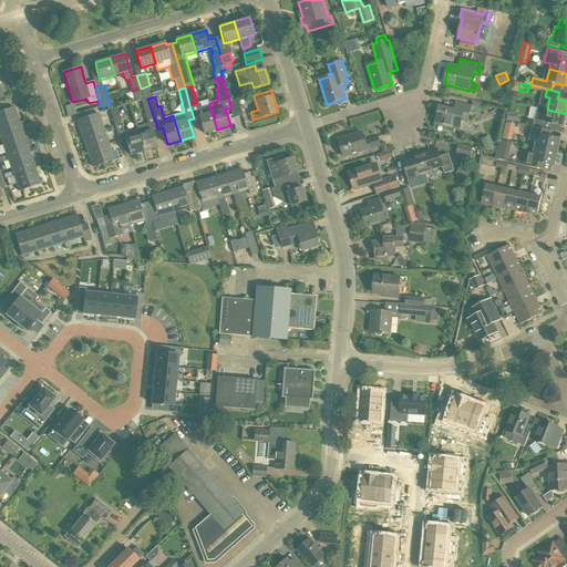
[(152,131),(157,129),(147,99),(142,101),(148,123),(136,126),(144,152),(157,147),(152,131)]
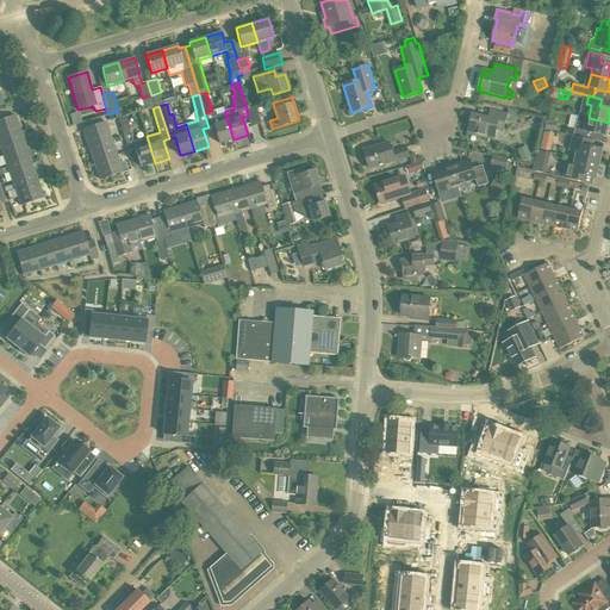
[(255,106),(247,109),(248,116),(251,126),(261,124),(255,106)]
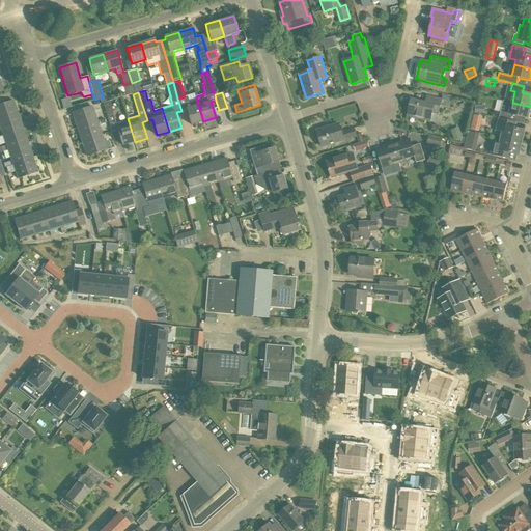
[(187,95),(185,96),(177,99),(182,111),(187,110),(191,124),(203,121),(196,99),(189,101),(187,95)]
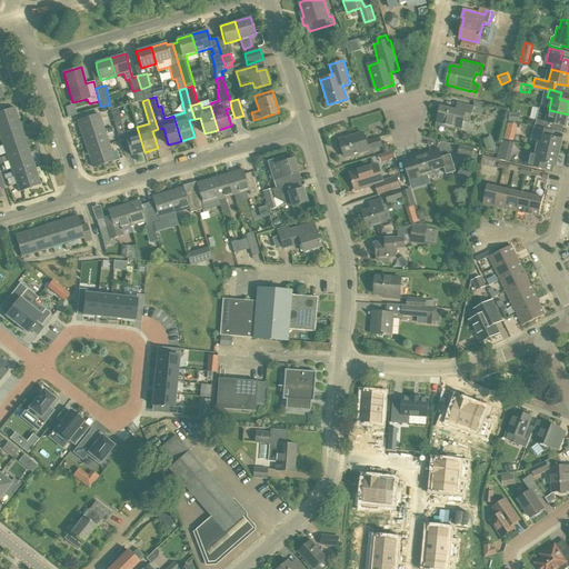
[(469,122),(472,107),(458,103),(456,110),(440,107),(435,130),(436,130),(437,125),(460,130),(462,121),(469,122)]
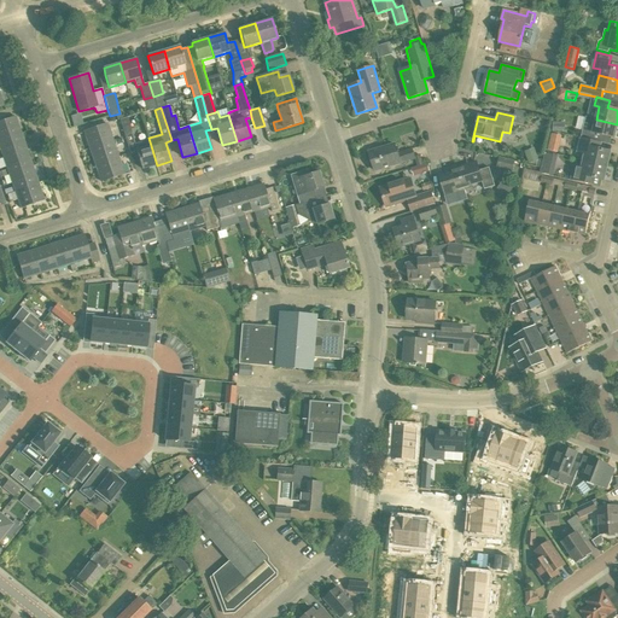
[(0,140),(22,134),(16,117),(0,122),(0,140)]
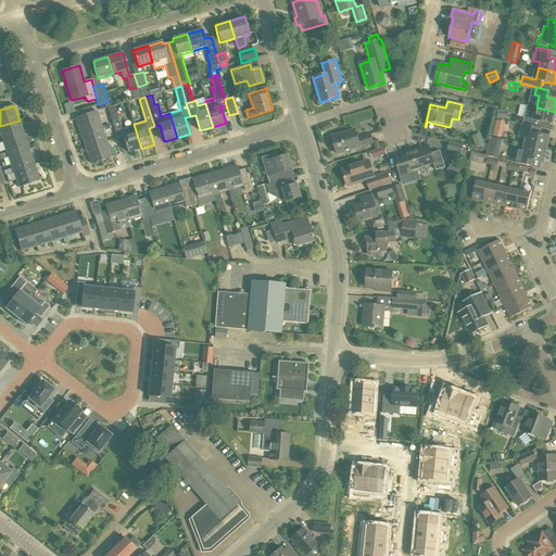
[(112,122),(118,119),(114,105),(109,108),(108,108),(112,122)]
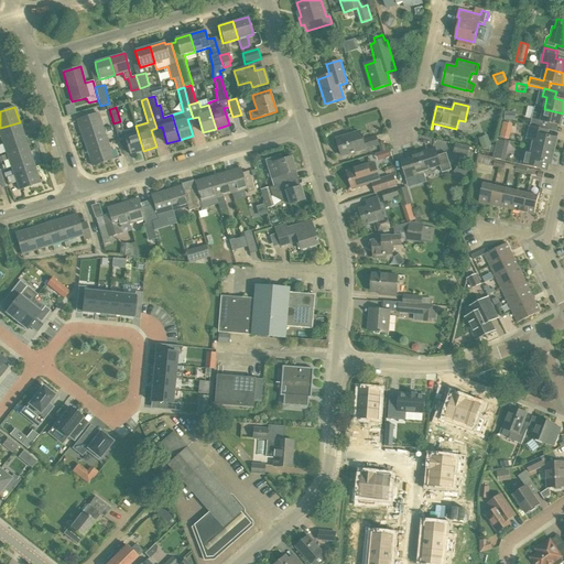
[(563,114),(544,109),(534,107),(532,119),(531,118),(530,126),(544,129),(548,130),(549,123),(561,126),(563,114)]
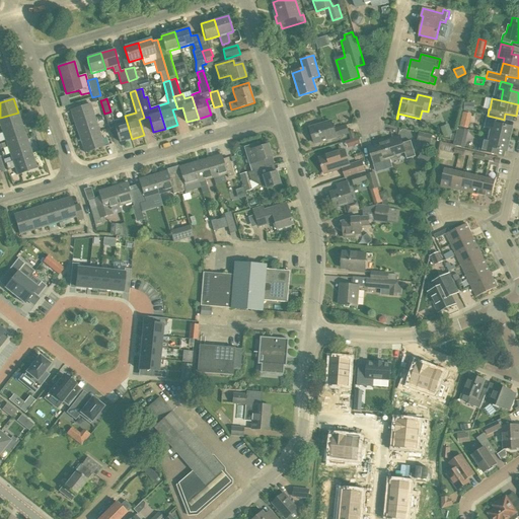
[(75,125),(95,118),(90,103),(70,110),(75,125)]
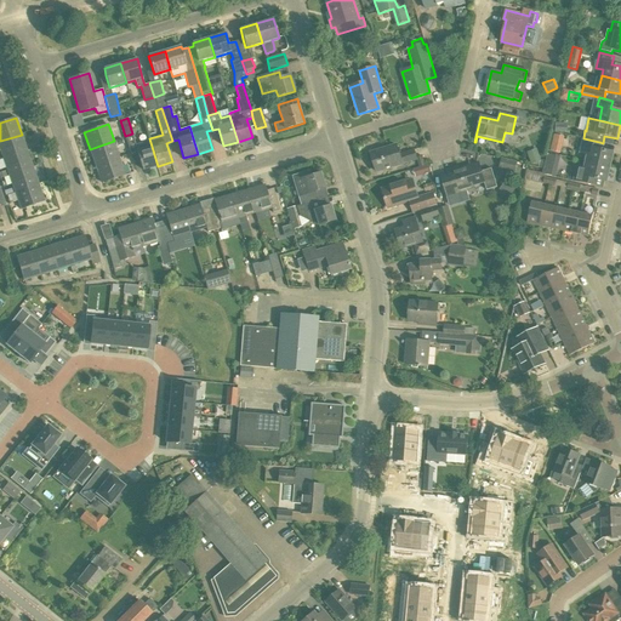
[(560,154),(564,136),(554,134),(550,152),(560,154)]
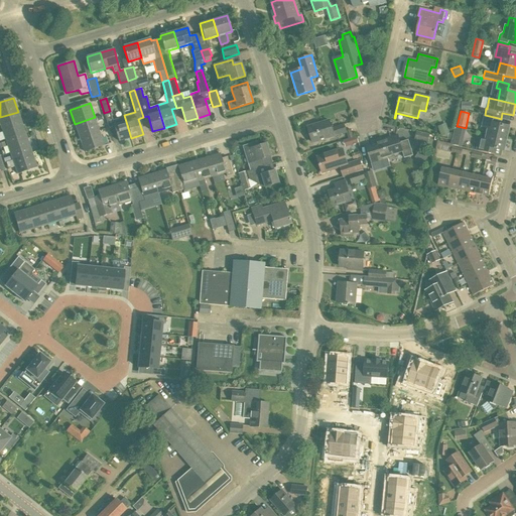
[(0,123),(3,132),(22,125),(18,112),(0,117),(0,123)]
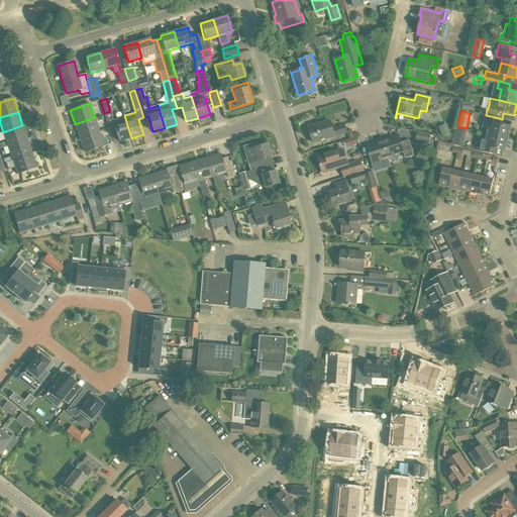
[(119,141),(131,138),(124,115),(125,121),(120,122),(120,124),(114,126),(119,141)]
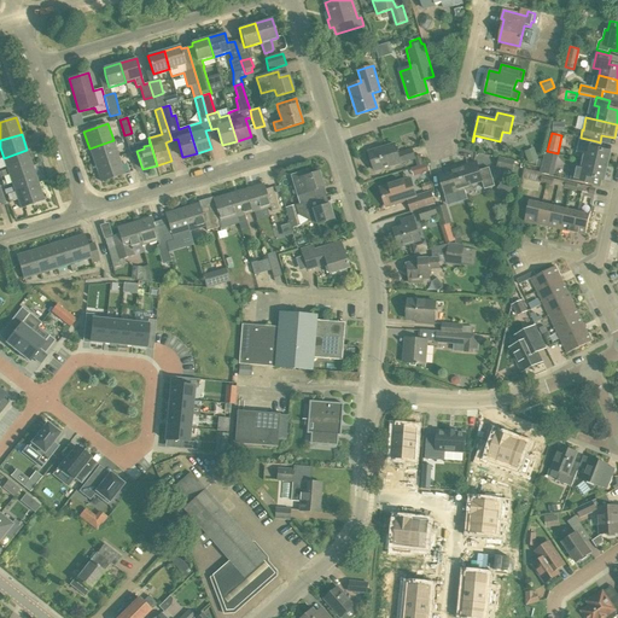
[(522,149),(520,138),(509,140),(511,150),(522,149)]
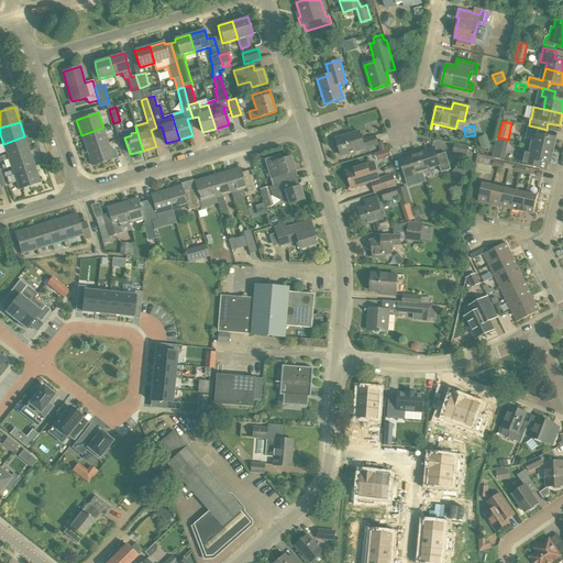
[(543,129),(529,125),(528,125),(525,140),(530,141),(529,146),(553,152),(556,139),(541,135),(543,129)]
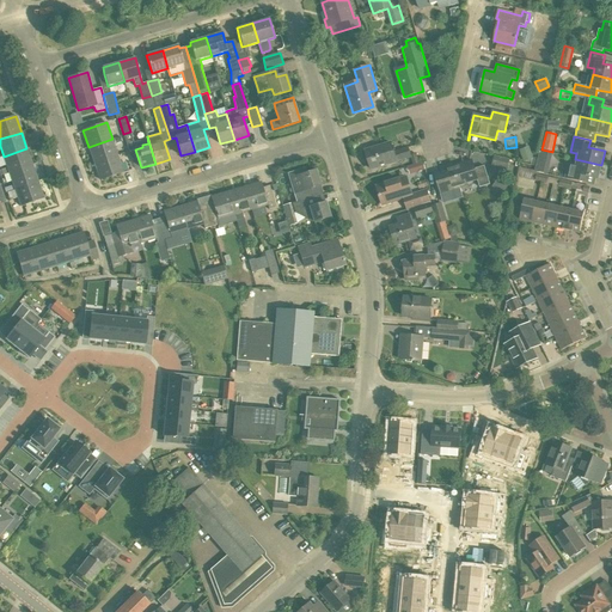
[(95,164),(117,155),(112,139),(89,147),(95,164)]
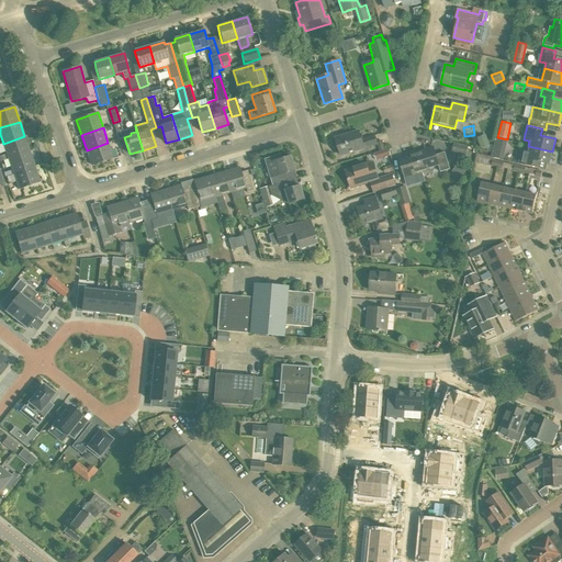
[(361,139),(359,132),(336,138),(340,156),(363,149),(377,145),(379,152),(385,149),(382,141),(378,143),(375,135),(361,139)]
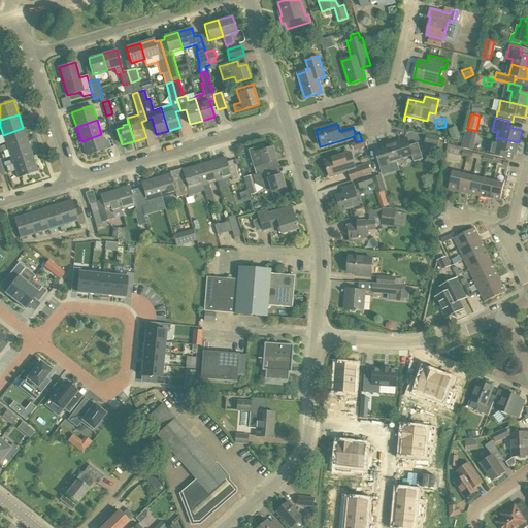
[(456,126),(449,129),(452,139),(459,136),(456,126)]
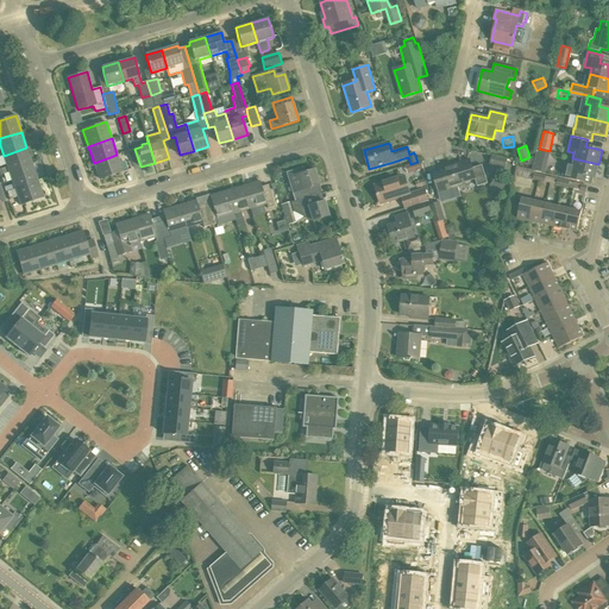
[(8,173),(32,164),(26,148),(4,156),(8,173)]
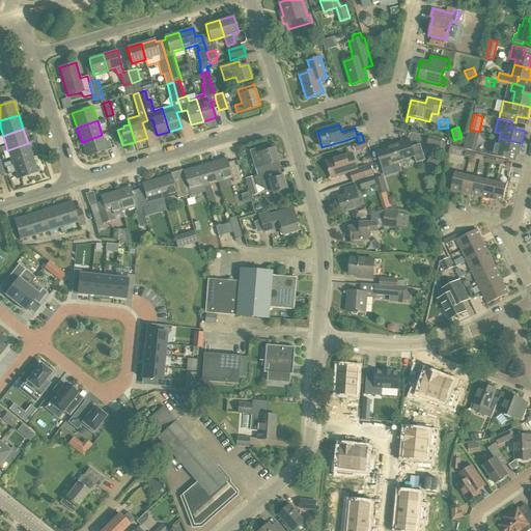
[(87,157),(107,149),(102,135),(82,142),(87,157)]
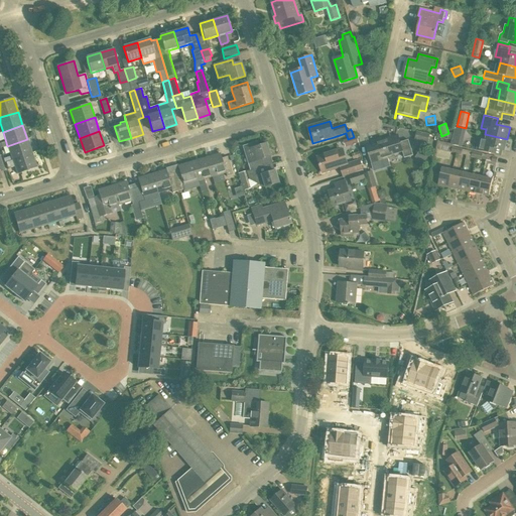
[(427,144),(430,134),(416,131),(414,140),(427,144)]
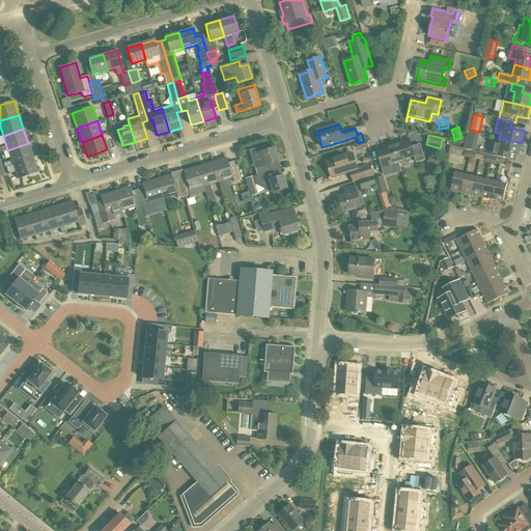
[(519,155),(522,143),(499,138),(498,143),(493,141),(490,155),(509,160),(510,154),(519,155)]
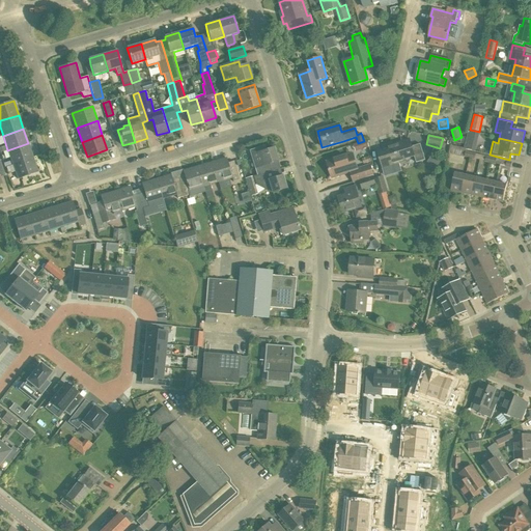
[(393,144),(398,163),(404,161),(403,159),(414,156),(416,163),(425,160),(420,144),(411,146),(409,139),(393,144)]
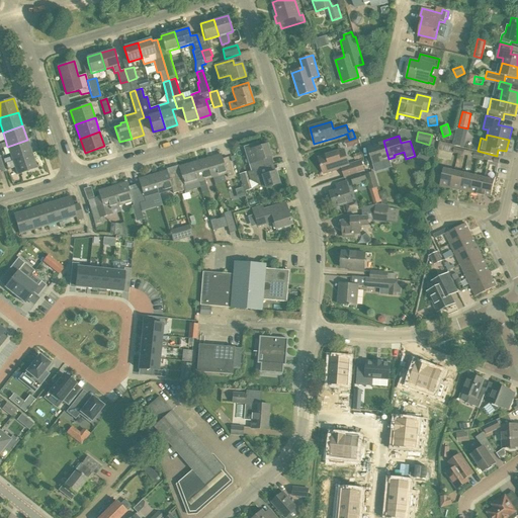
[(12,160),(32,154),(27,140),(7,147),(12,160)]
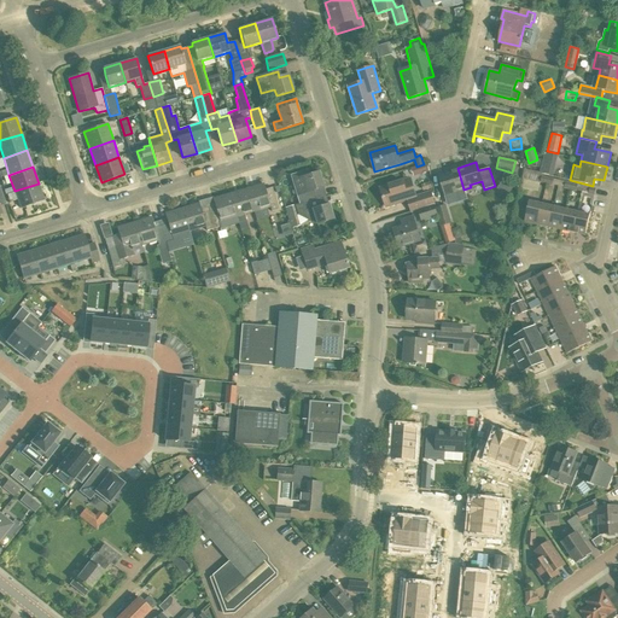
[(445,196),(464,190),(458,168),(450,170),(452,173),(439,176),(445,196)]
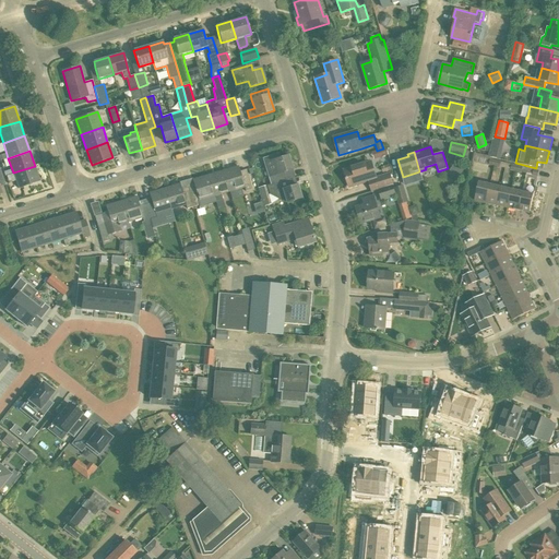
[(274,183),(285,180),(283,173),(293,169),(288,155),(281,158),(278,153),(262,158),(271,185),(274,183)]
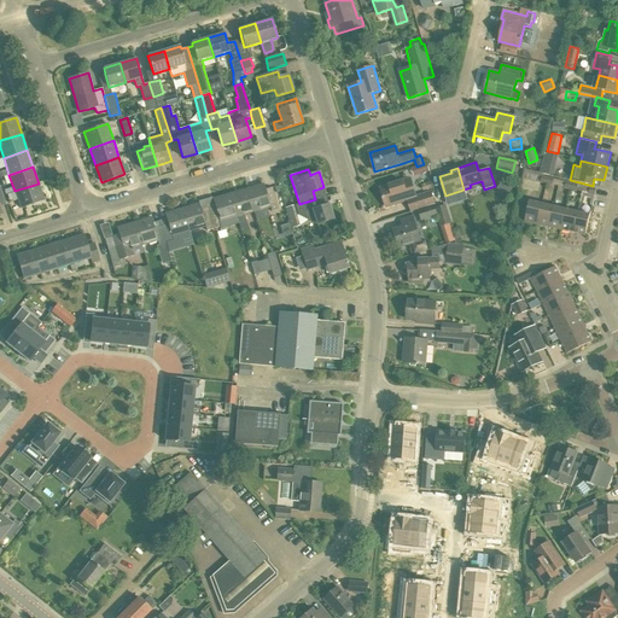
[(552,186),(554,179),(542,176),(542,174),(542,173),(524,169),(522,179),(537,182),(540,184),(552,186)]
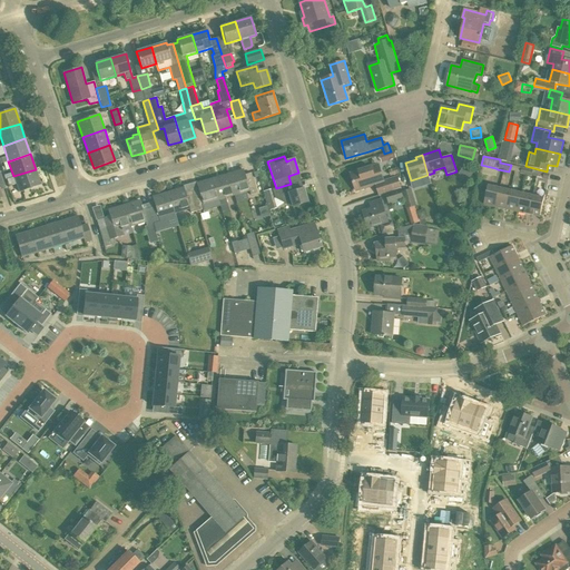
[(379,196),(386,195),(385,194),(400,189),(402,189),(397,176),(383,180),(379,165),(351,174),(355,190),(375,185),(379,196)]
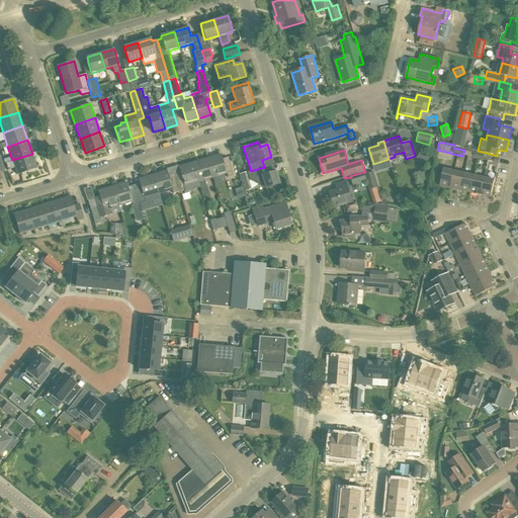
[(483,161),(485,155),(473,152),(472,158),(483,161)]
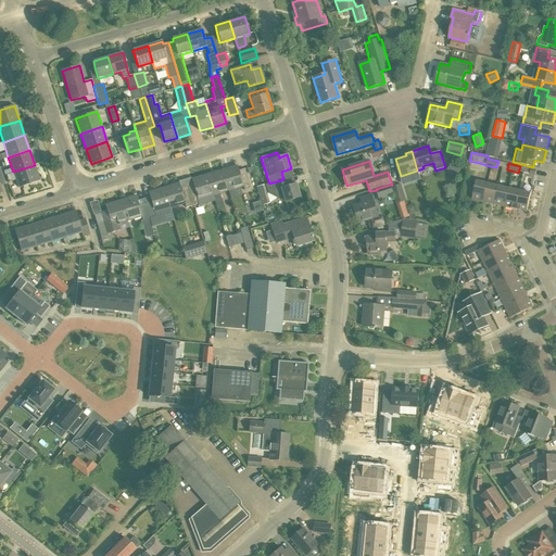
[(19,187),(39,180),(35,165),(13,172),(19,187)]
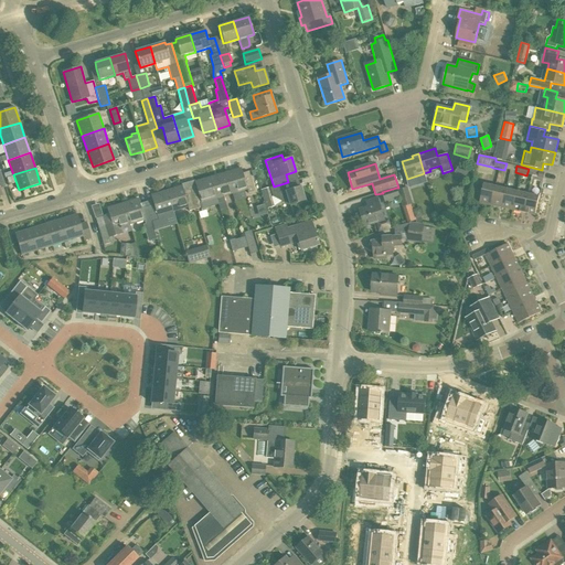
[(225,172),(232,193),(246,189),(248,193),(255,191),(248,171),(243,173),(241,168),(225,172)]
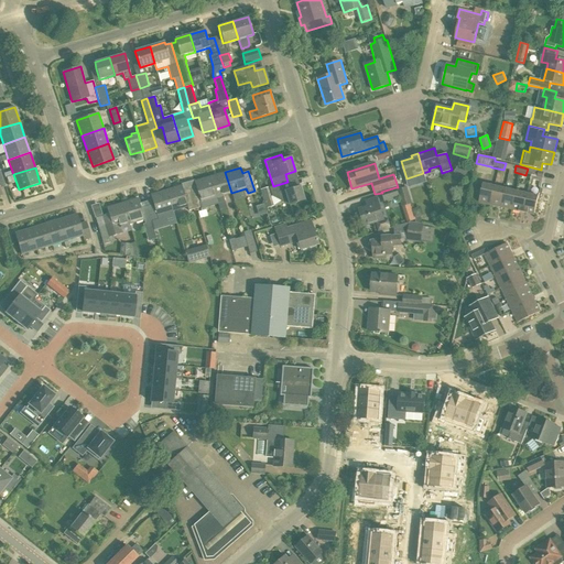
[(542,182),(542,179),(544,172),(539,171),(533,170),(531,179),(542,182)]
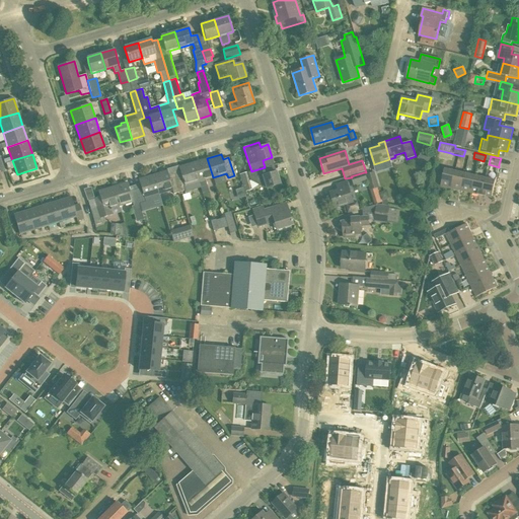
[(206,180),(213,177),(207,158),(194,162),(201,188),(203,194),(209,192),(207,186),(206,180)]
